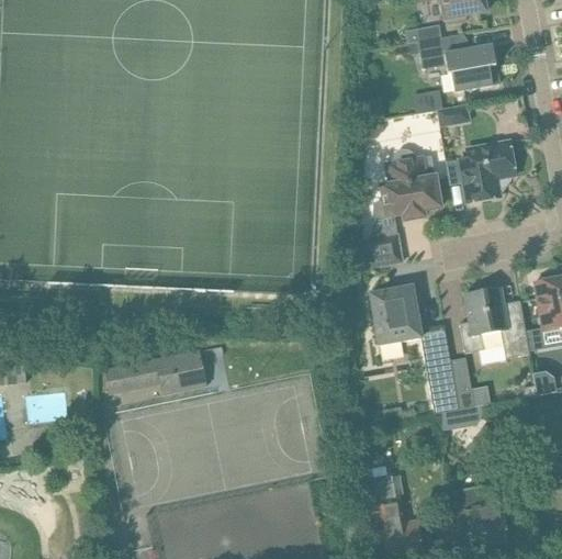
[(419,0),(441,0),(445,18),(447,18),(448,22),(465,19),(465,14),(486,11),(485,7),(490,6),(489,0),(419,0)]
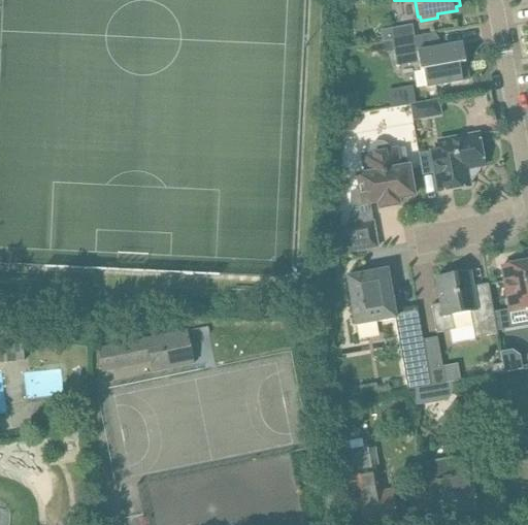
[(432,31),(392,38),(395,57),(417,53),(419,60),(420,69),(423,68),(426,86),(448,81),(468,78),(462,42),(435,46),(432,31)]
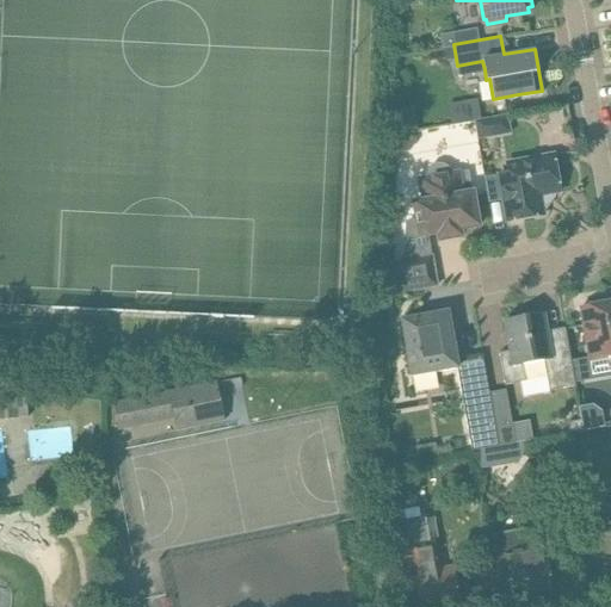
[(480,117),(474,117),(477,137),(491,136),(498,125),(497,113),(480,117)]
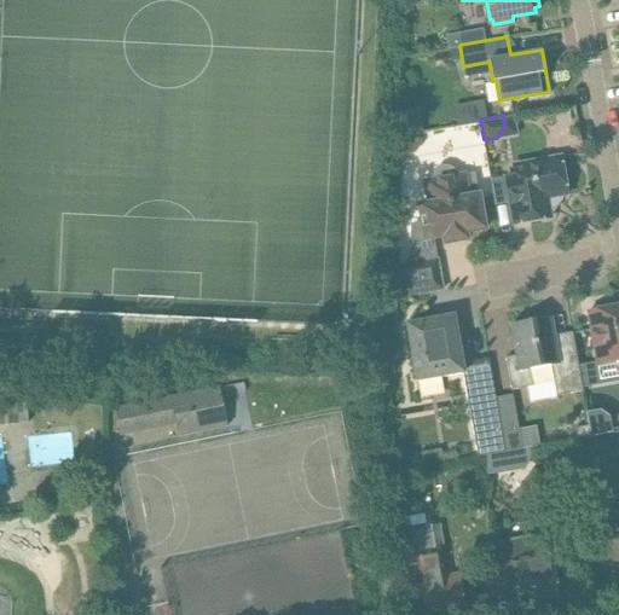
[(515,173),(505,175),(509,198),(514,222),(550,215),(549,208),(553,208),(560,196),(560,193),(567,192),(560,155),(537,160),(513,163),(515,173)]
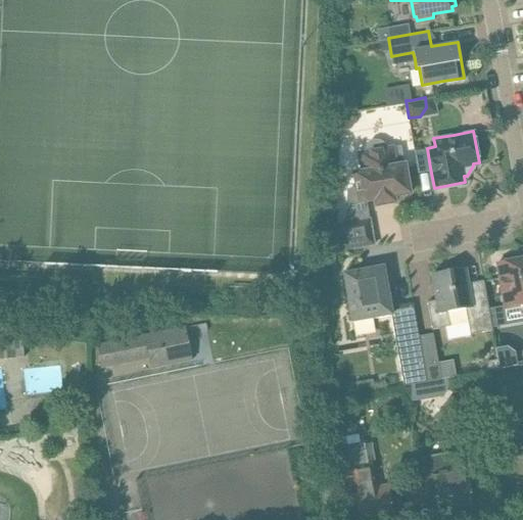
[(335,224),(334,250),(374,243),(370,218),(368,218),(365,200),(375,198),(376,204),(394,201),(393,195),(410,192),(405,163),(400,144),(392,145),(387,146),(386,144),(384,141),(380,138),(374,137),(369,140),(365,145),(365,150),(359,151),(362,171),(353,173),(357,187),(348,189),(346,222),(335,224)]
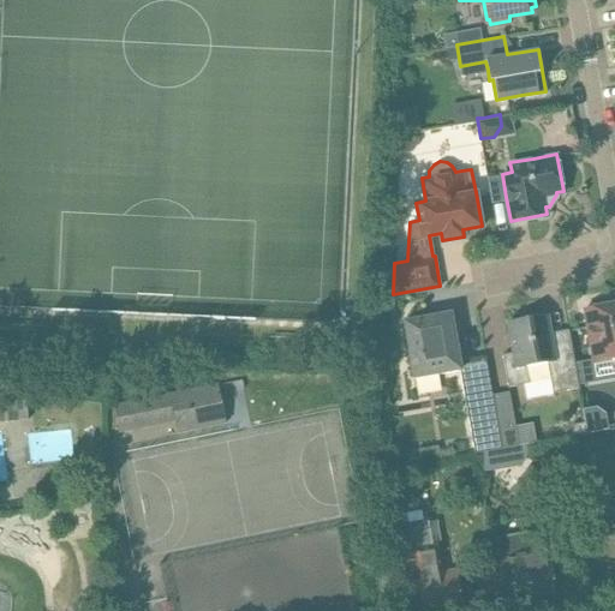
[(593,358),(574,361),(578,383),(614,376),(614,301),(584,307),(589,331),(593,358)]
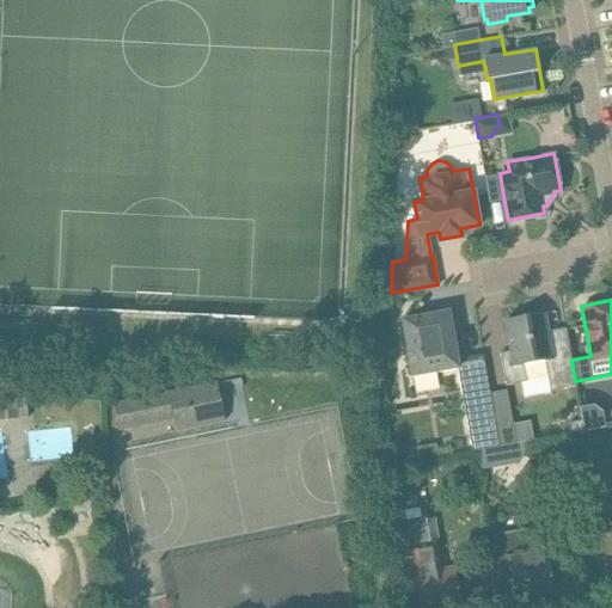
[(405,318),(402,318),(405,342),(411,373),(411,375),(457,367),(472,449),(479,448),(500,444),(496,427),(490,393),(483,352),(457,357),(456,348),(464,337),(452,329),(448,309),(429,313),(416,304),(405,318)]
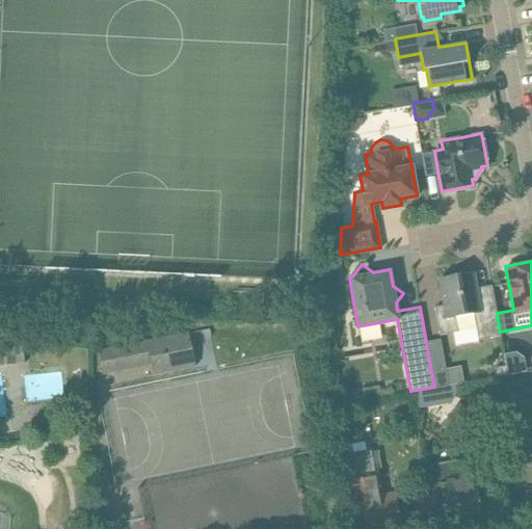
[(444,303),(434,306),(437,325),(440,334),(453,332),(456,344),(478,340),(478,339),(501,335),(500,332),(497,313),(496,305),(491,284),(476,287),(475,280),(474,273),(474,271),(472,272),(462,273),(439,278),(444,303)]
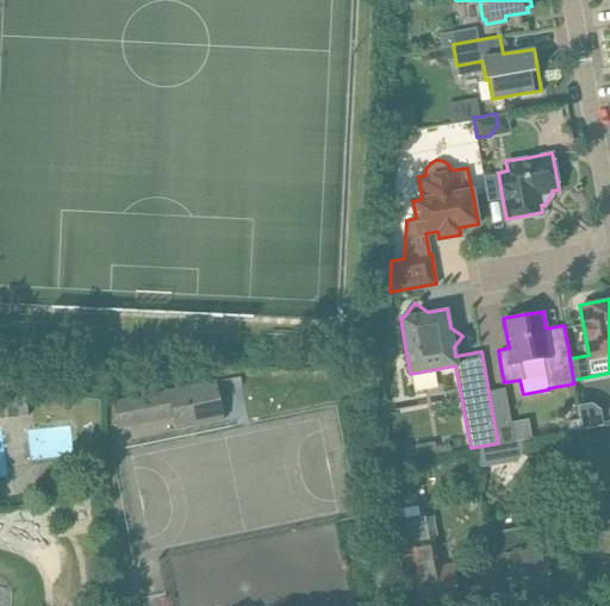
[(216,380),(168,391),(173,416),(175,426),(224,417),(216,380)]
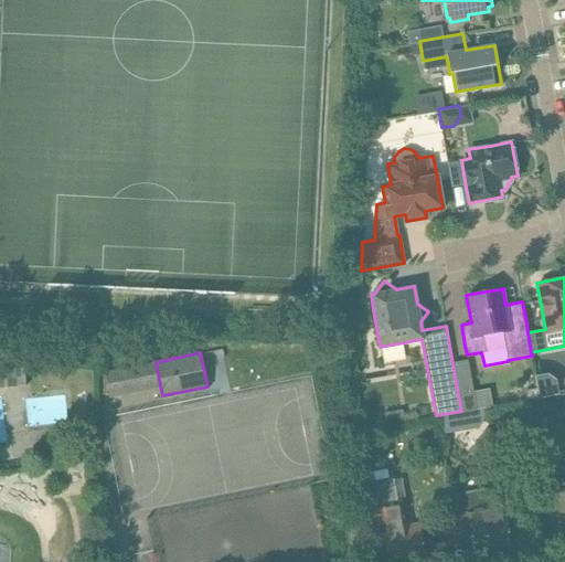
[(468,361),(452,363),(458,394),(461,411),(476,409),(473,391),(468,361)]
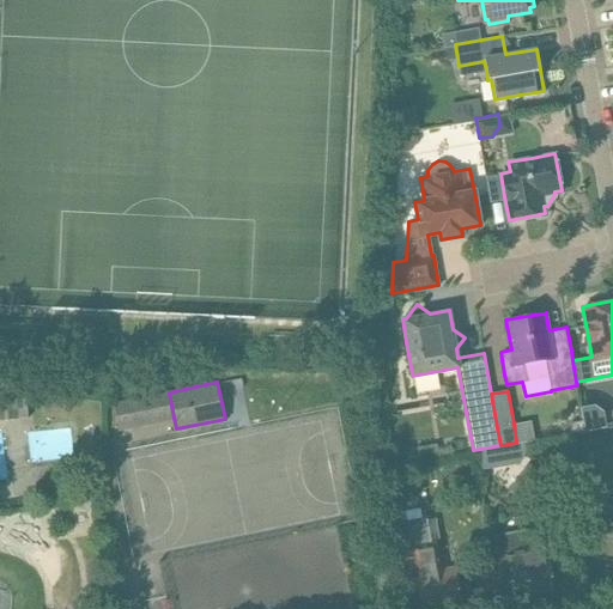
[(169,393),(113,403),(119,428),(168,419),(174,418),(169,393)]
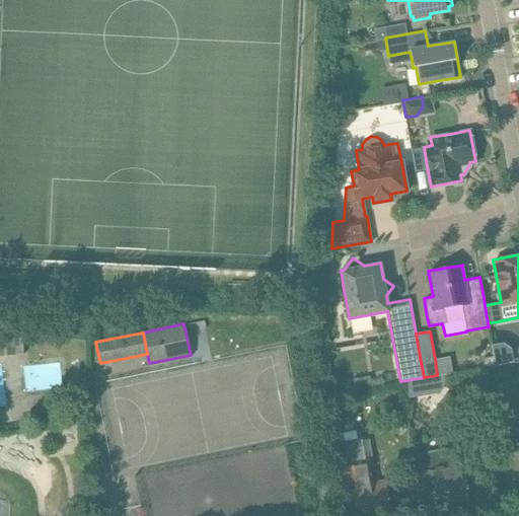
[(514,341),(497,343),(500,362),(516,360),(514,341)]
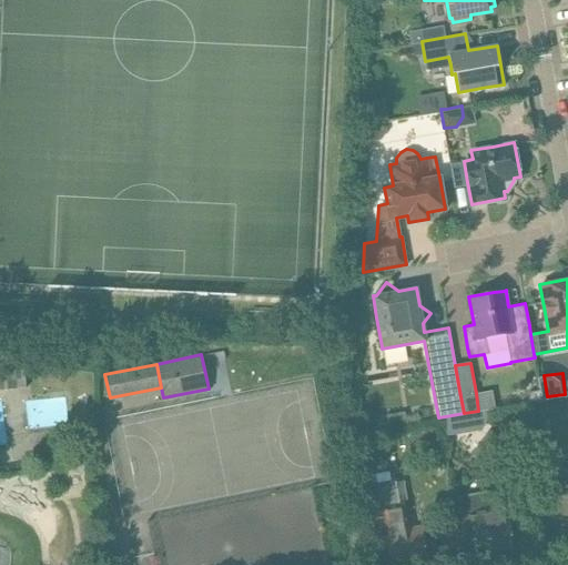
[(540,389),(528,391),(530,401),(543,399),(540,389)]
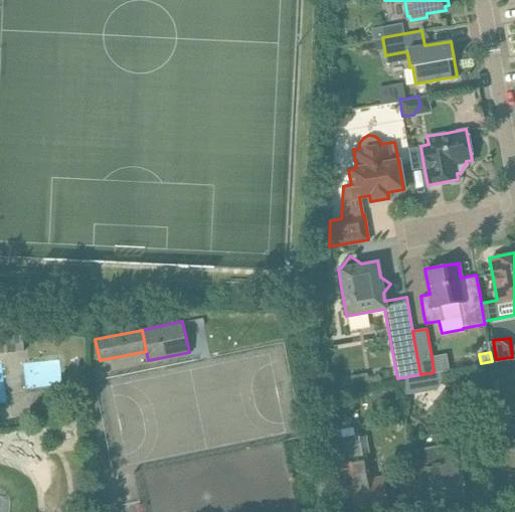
[(420,374),(403,377),(404,394),(437,388),(439,384),(437,371),(434,372),(420,374)]
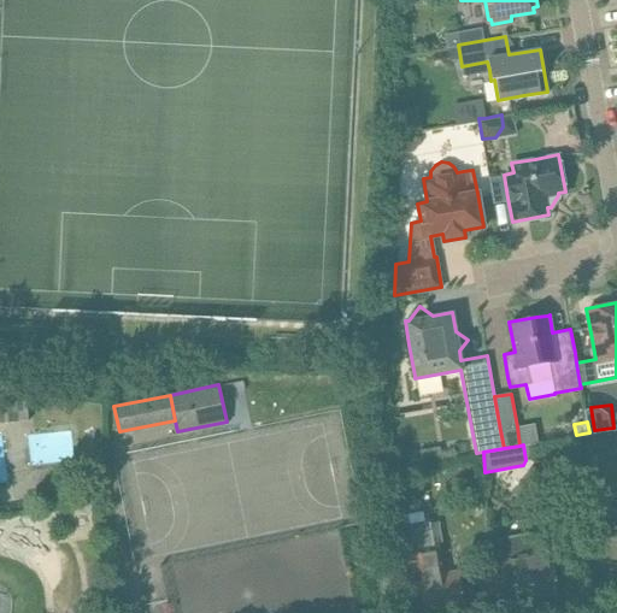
[(428,520),(389,528),(391,561),(394,564),(416,559),(421,587),(419,587),(424,612),(450,612),(465,611),(460,587),(457,571),(444,573),(442,572),(438,546),(433,547),(428,520)]
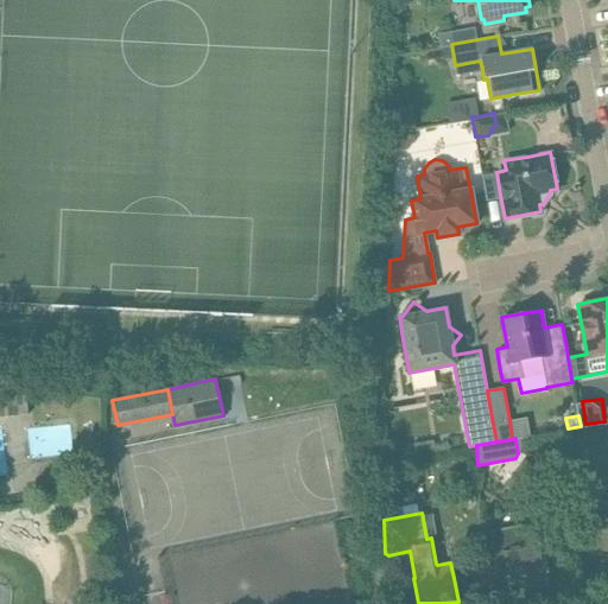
[(487,533),(481,533),(483,579),(500,577),(502,593),(519,590),(520,597),(542,593),(540,586),(551,585),(544,542),(540,544),(539,536),(524,527),(508,529),(487,533)]
